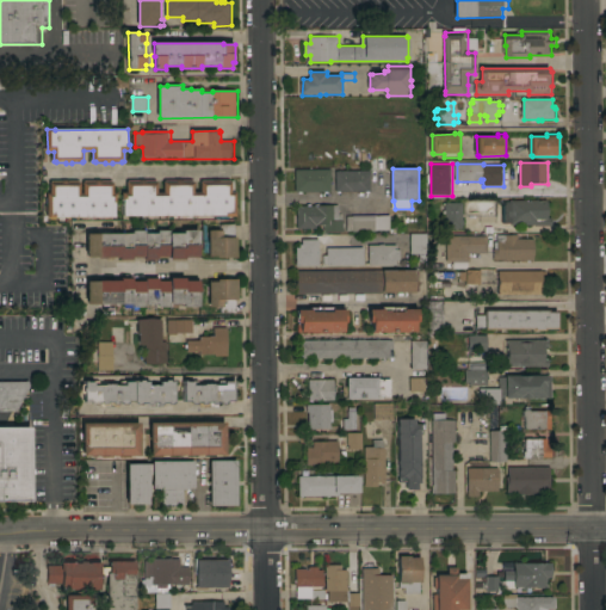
[(297,170),(333,170),(333,192),(331,192),(331,193),(327,193),(327,192),(304,192),(304,193),(300,193),(300,192),(297,192),(297,170)]
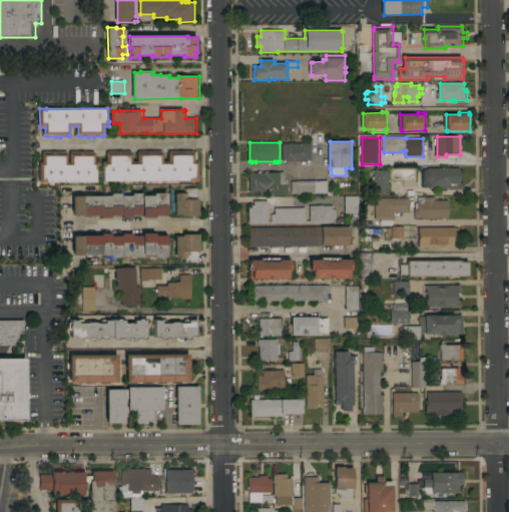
[(284,143),(313,143),(313,160),(312,160),(312,162),(309,162),(309,160),(288,161),(288,162),(285,162),(285,161),(284,161),(284,143)]
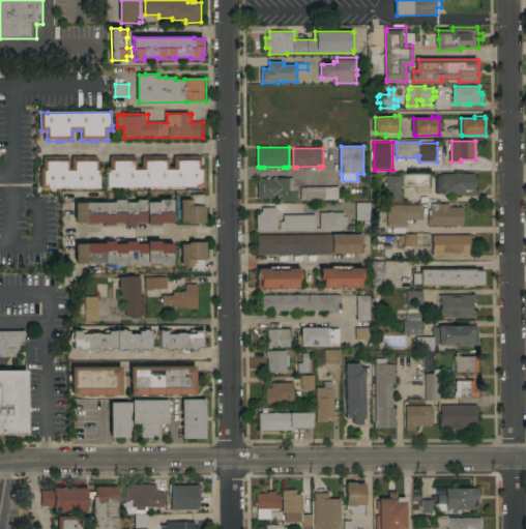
[(109,187),(109,173),(108,173),(108,168),(112,167),(112,158),(113,158),(113,156),(137,156),(137,158),(138,158),(138,167),(144,167),(144,158),(145,158),(145,156),(169,156),(169,158),(170,158),(170,167),(175,167),(175,158),(177,158),(177,156),(201,156),(201,157),(205,157),(205,167),(206,167),(206,188),(197,188),(197,186),(109,187)]
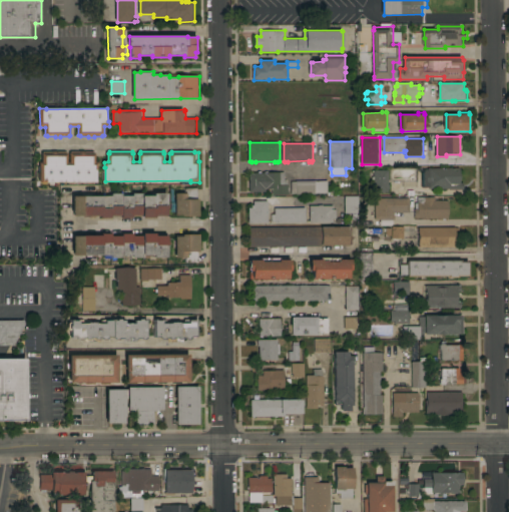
[(48,182),(48,183),(41,183),(41,162),(43,162),(43,153),(44,153),(44,152),(67,152),(67,153),(68,153),(68,163),(71,163),(71,153),(72,153),(72,152),(95,152),(95,153),(96,153),(96,162),(99,162),(99,170),(98,170),(98,182),(48,182)]
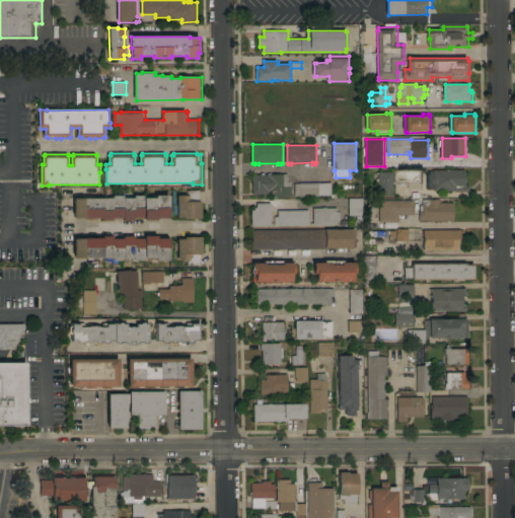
[(466,170),(466,174),(467,174),(467,183),(466,183),(467,186),(470,186),(470,192),(455,192),(455,191),(436,191),(436,190),(431,190),(430,172),(435,172),(435,170),(466,170)]
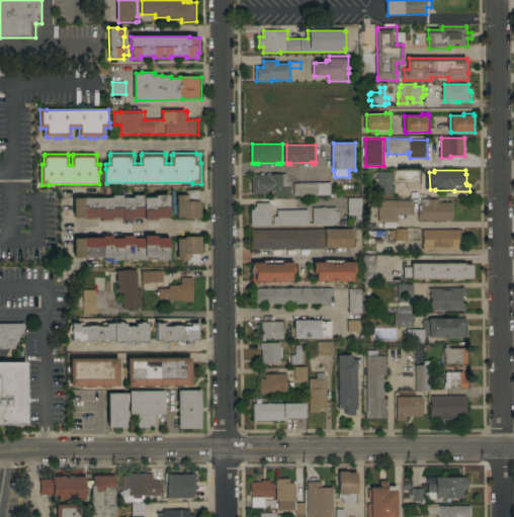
[(394,172),(394,186),(395,186),(395,191),(394,191),(394,193),(379,193),(378,172),(394,172)]
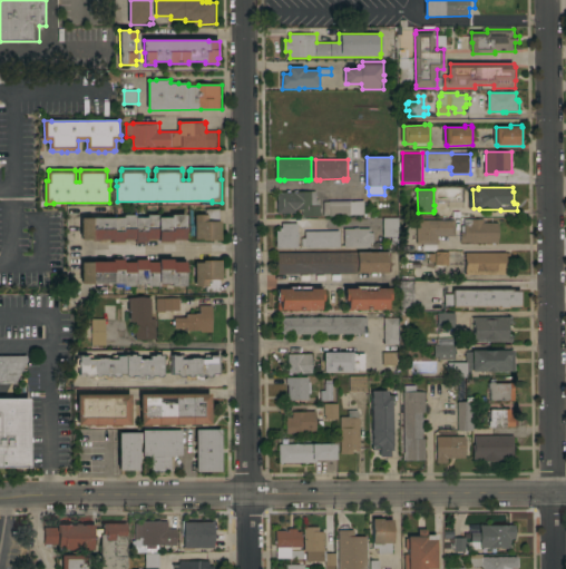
[(318,192),(318,200),(321,200),(321,205),(322,205),(322,216),(304,217),(304,211),(298,211),(298,213),(280,214),(279,193),(318,192)]
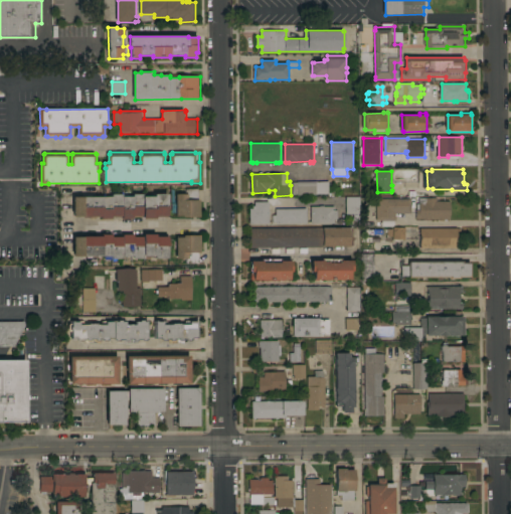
[(343,180),(344,176),(355,178),(354,186),(351,186),(351,189),(343,188),(342,180),(343,180)]
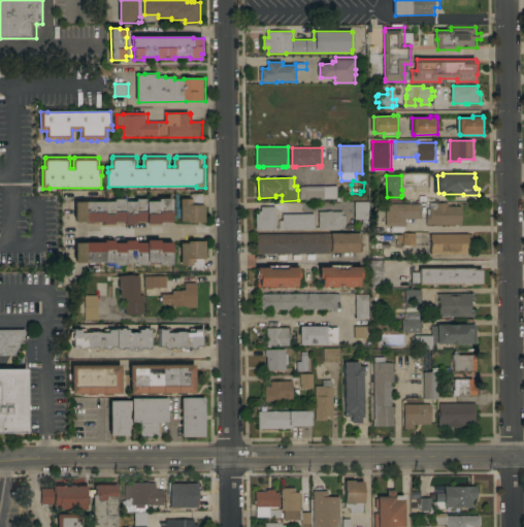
[(338,187),(339,198),(326,199),(326,200),(306,200),(302,200),(301,187),(338,187)]
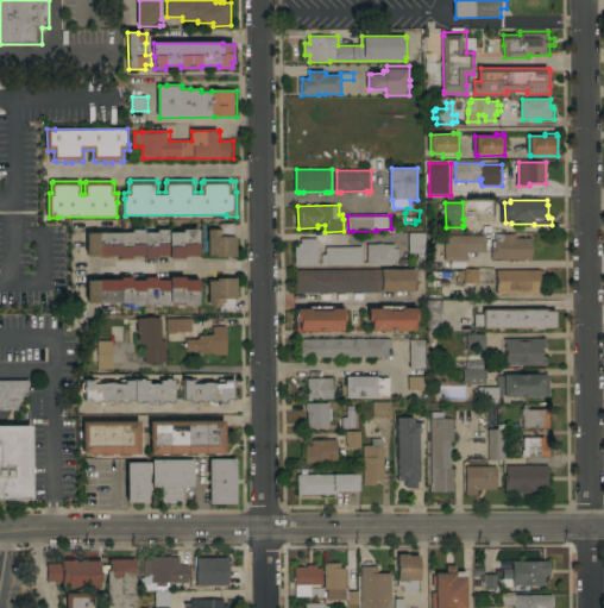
[(209,230),(221,230),(221,224),(236,224),(236,237),(238,237),(238,257),(218,257),(218,255),(209,255),(209,230)]
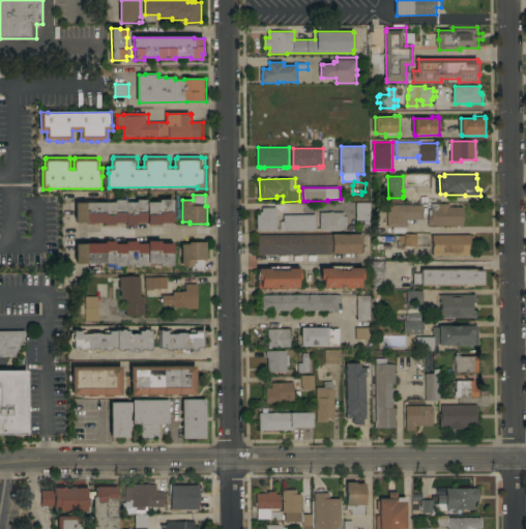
[(77,203),(117,203),(117,200),(128,200),(128,203),(139,203),(139,200),(149,200),(149,203),(159,203),(159,200),(173,200),(174,223),(162,223),(162,225),(148,225),(148,223),(139,223),(139,225),(127,225),(127,223),(117,223),(117,225),(107,225),(107,223),(86,224),(86,223),(77,223),(77,203)]
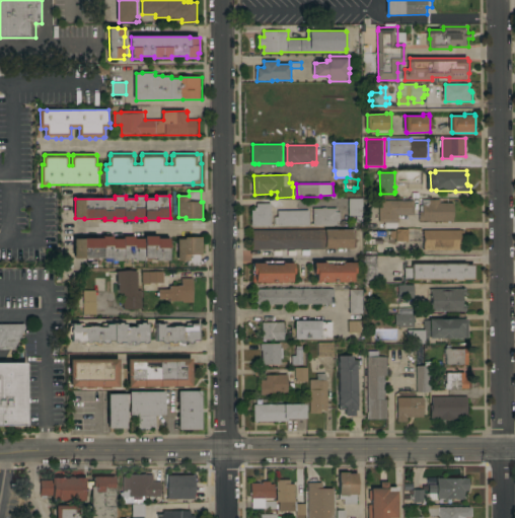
[(351,199),(365,199),(365,216),(351,216),(351,199)]
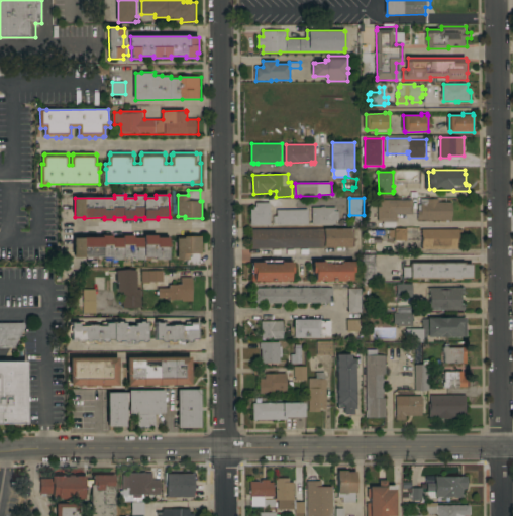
[(452,202),(452,221),(447,221),(447,222),(442,222),(442,221),(427,221),(427,219),(419,219),(419,214),(399,214),(399,221),(380,221),(380,220),(375,220),(375,213),(380,213),(380,200),(414,200),(414,201),(422,201),(422,199),(439,199),(439,202),(452,202)]
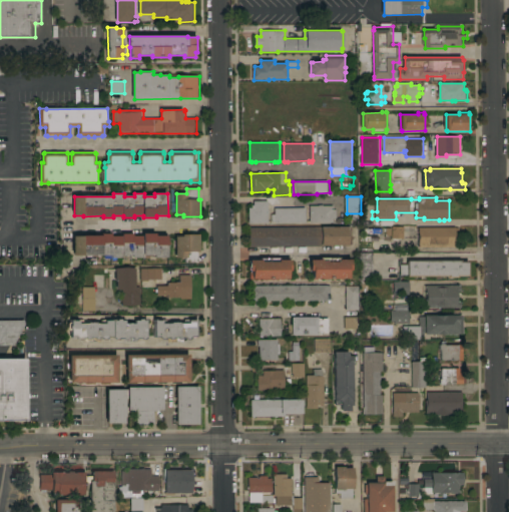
[(250,223),(249,207),(252,207),(252,205),(256,205),(255,201),(270,200),(270,210),(271,210),(271,213),(270,213),(270,223),(250,223)]
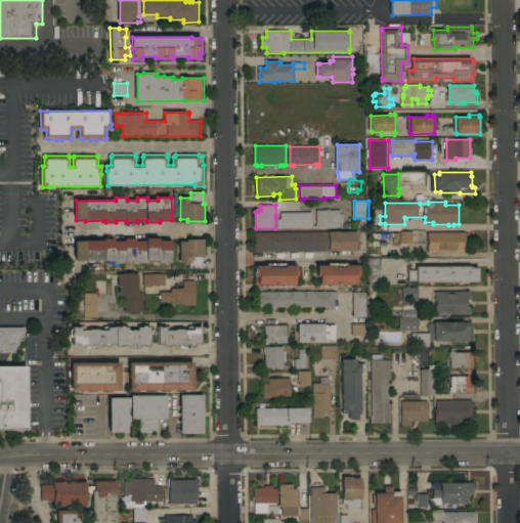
[(318,211),(327,210),(332,210),(342,210),(342,214),(345,214),(345,223),(342,223),(342,227),(318,227),(318,211)]
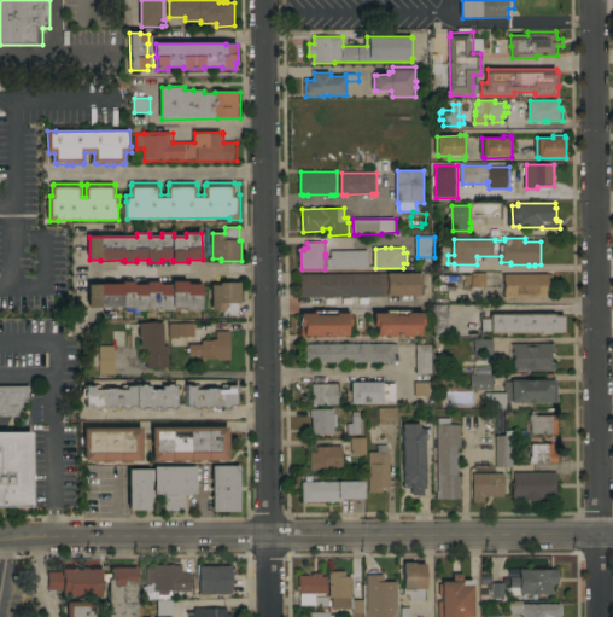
[(369,251),(369,268),(333,269),(333,267),(328,267),(328,258),(333,258),(333,251),(369,251)]
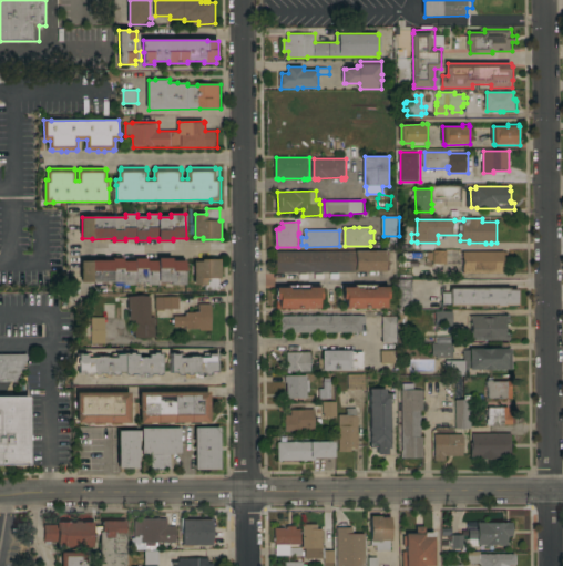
[(448,250),(448,264),(436,264),(436,250),(448,250)]
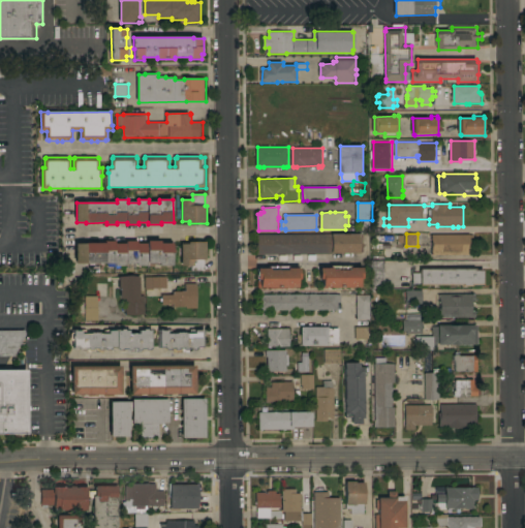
[(361,235),(361,236),(363,236),(363,244),(365,244),(365,247),(364,247),(364,252),(361,252),(361,253),(258,254),(258,235),(361,235)]
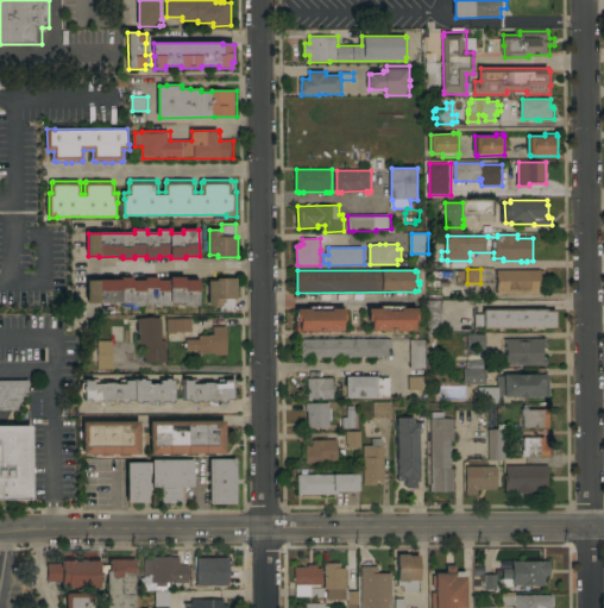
[(546,270),(546,275),(542,275),(542,288),(547,288),(547,293),(542,293),(498,294),(498,270),(546,270)]
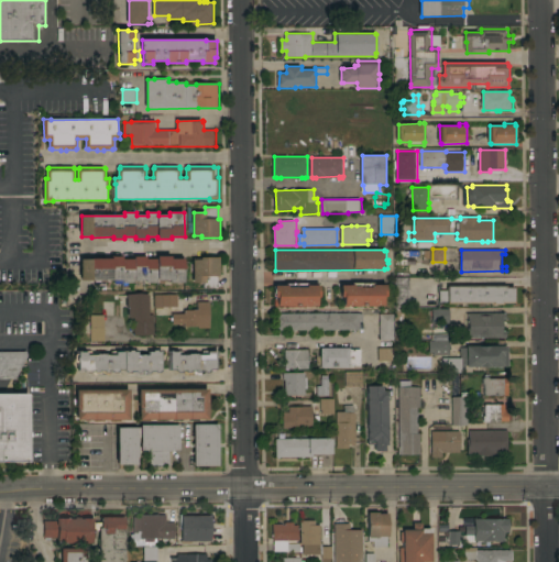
[(81,281),(81,260),(91,260),(91,259),(112,259),(112,257),(124,257),(124,259),(135,259),(135,256),(148,256),(148,259),(157,259),(157,256),(172,256),(172,259),(185,259),(185,283),(171,283),(171,279),(159,281),(159,283),(148,283),(148,281),(136,281),(136,283),(124,283),(124,281),(81,281)]
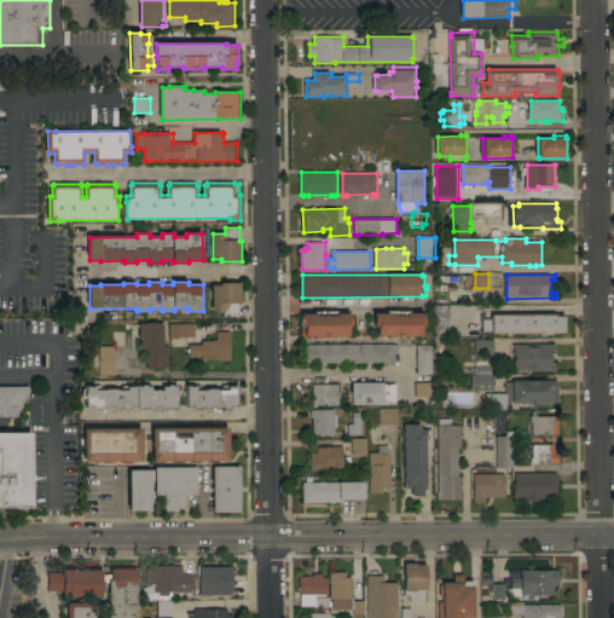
[(213,286),(221,286),(221,283),(242,283),(242,304),(239,304),(241,317),(226,317),(226,311),(214,311),(213,286)]
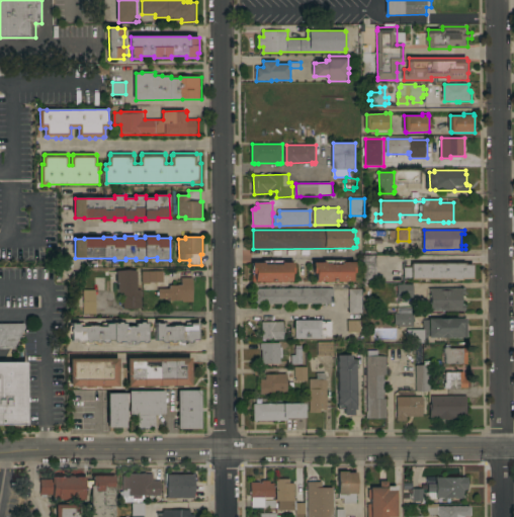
[(365,283),(364,255),(378,255),(378,283),(365,283)]
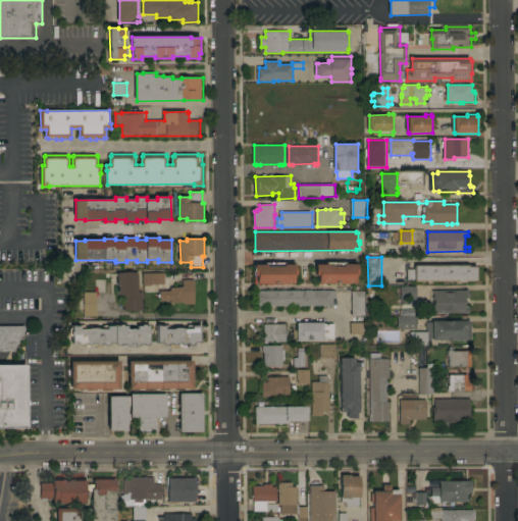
[(327,264),(327,263),(348,262),(348,264),(358,264),(358,275),(356,275),(356,283),(348,283),(348,284),(327,284),(327,283),(319,283),(319,275),(317,275),(316,265),(327,264)]
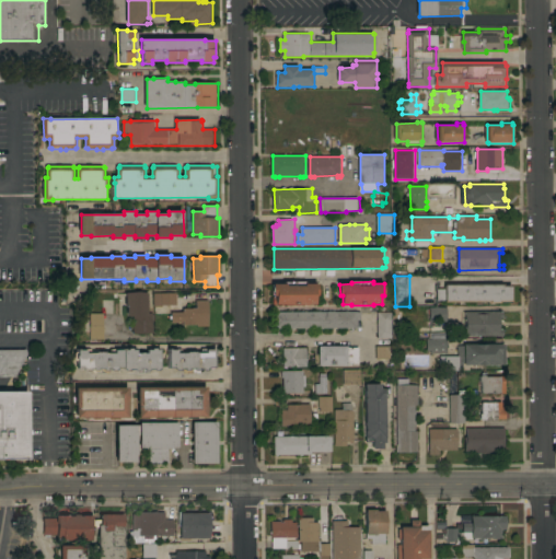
[(287,284),(287,287),(297,287),(297,282),(304,282),(304,287),(305,287),(305,284),(319,284),(319,297),(316,297),(316,304),(308,304),(308,305),(285,305),(285,304),(274,304),(274,300),(277,300),(277,295),(274,295),(274,284),(287,284)]
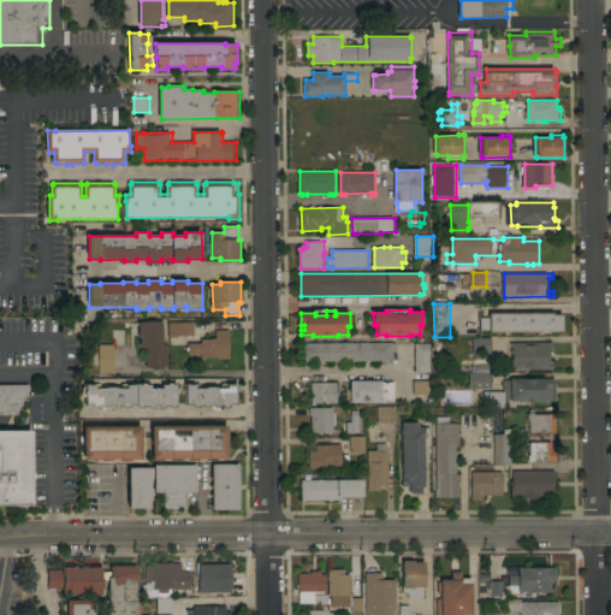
[(551,332),(551,333),(539,333),(539,332),(491,332),(491,330),(482,330),(482,318),(492,318),(492,312),(556,312),(556,314),(564,314),(564,332),(551,332)]
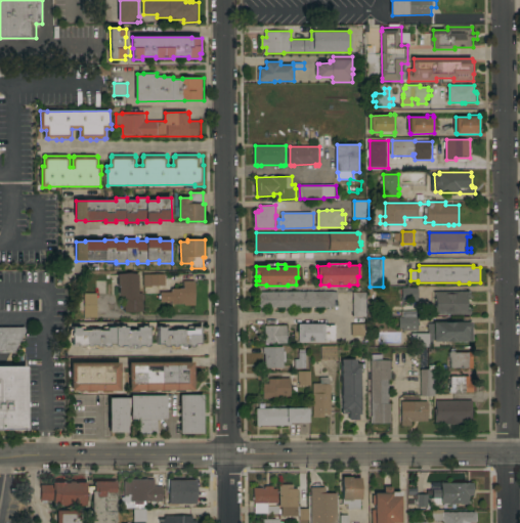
[(139,294),(145,294),(145,312),(127,312),(127,296),(121,296),(121,287),(119,287),(119,274),(139,274),(139,294)]
